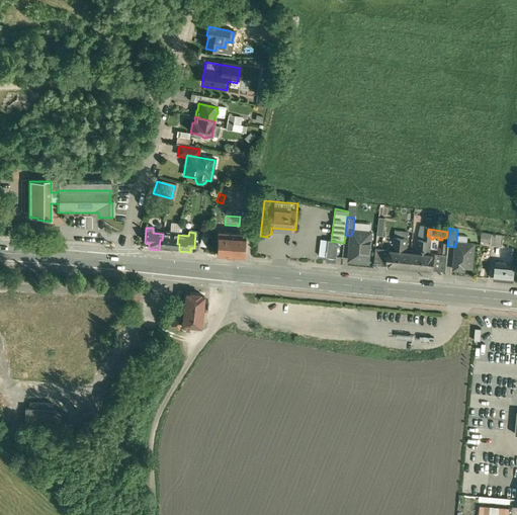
[(353,232),(352,232),(351,236),(349,261),(368,262),(370,234),(353,232)]
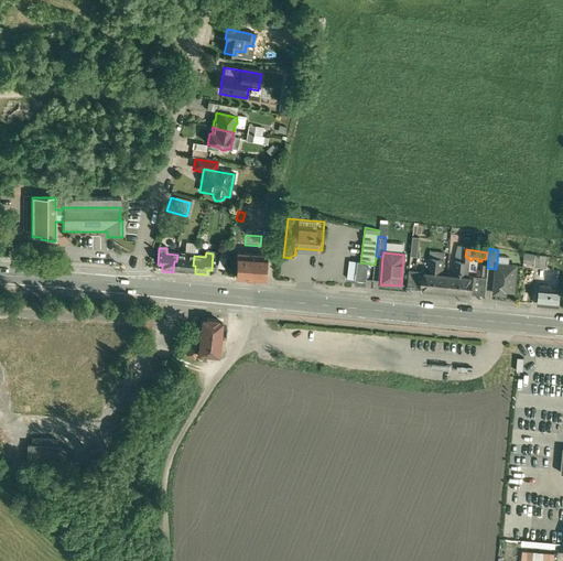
[(194,256),(177,255),(176,261),(174,261),(173,272),(195,273),(195,266),(193,266),(194,256)]
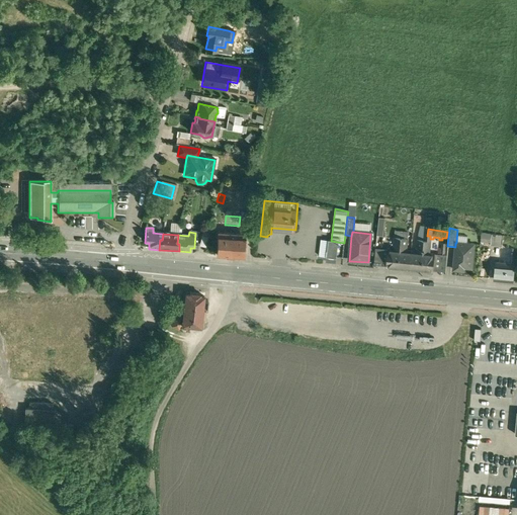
[(246,236),(217,234),(216,255),(245,256),(246,236)]
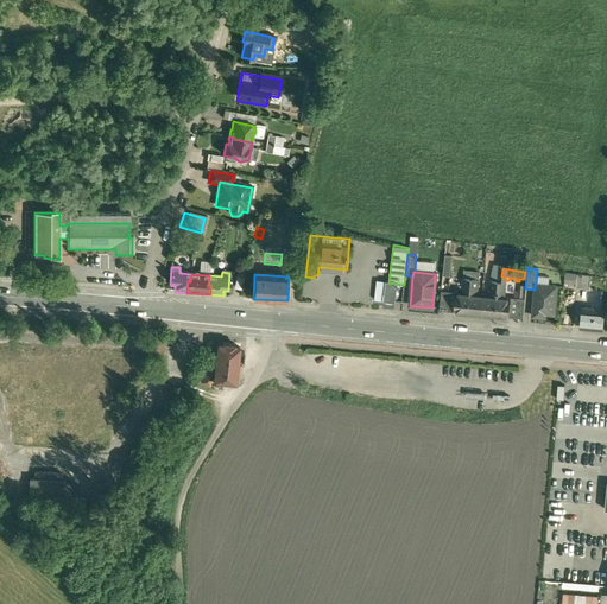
[(590,278),(577,275),(576,287),(588,288),(590,278)]
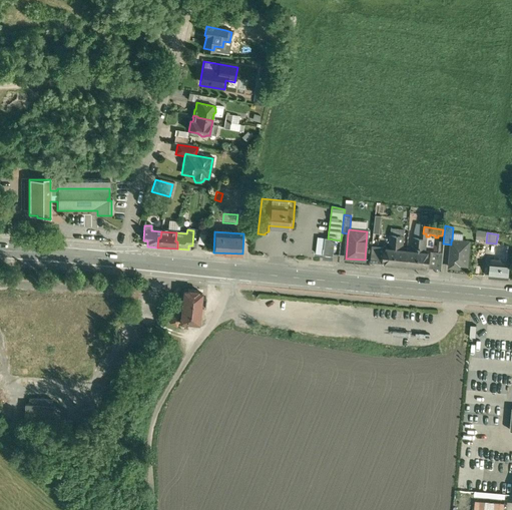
[(390,235),(389,247),(384,247),(382,264),(394,265),(397,236),(390,235)]
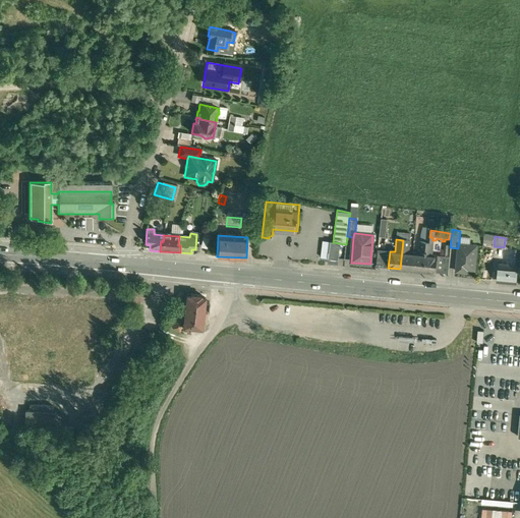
[(410,240),(403,240),(400,269),(412,271),(413,253),(408,253),(410,240)]
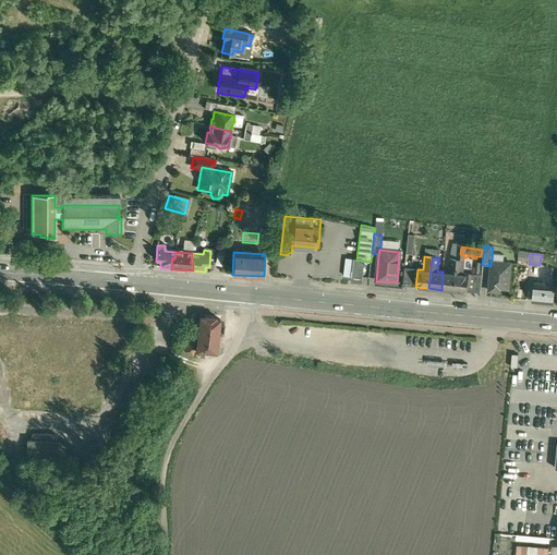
[(449,258),(448,273),(443,272),(442,290),(453,291),(457,260),(449,258)]
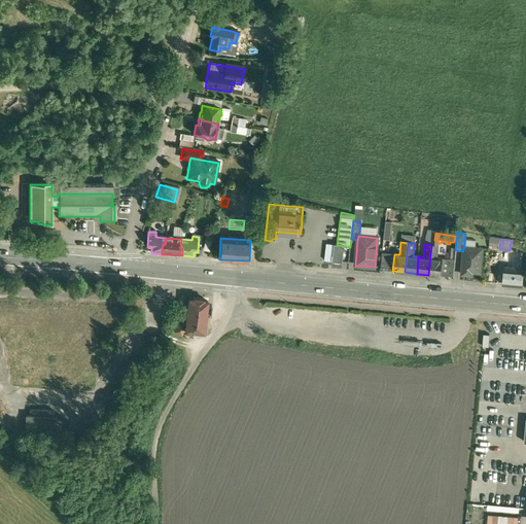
[(341,264),(343,246),(337,245),(334,245),(331,263),(341,264)]
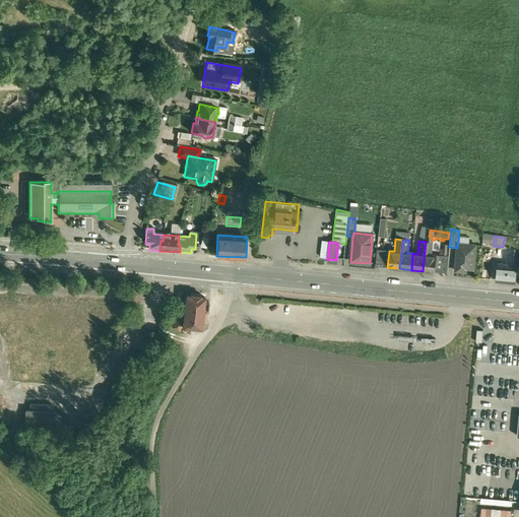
[(436,255),(431,255),(432,242),(426,242),(423,271),(435,272),(436,255)]
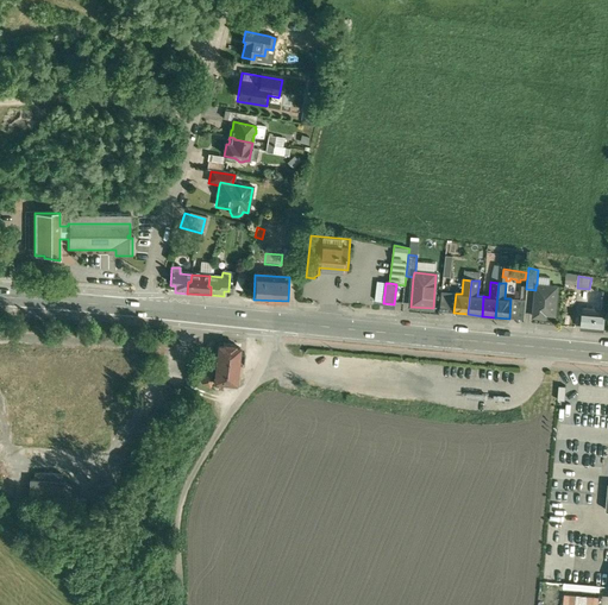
[(537,285),(536,285),(536,290),(533,317),(545,319),(545,315),(555,316),(557,288),(537,285)]
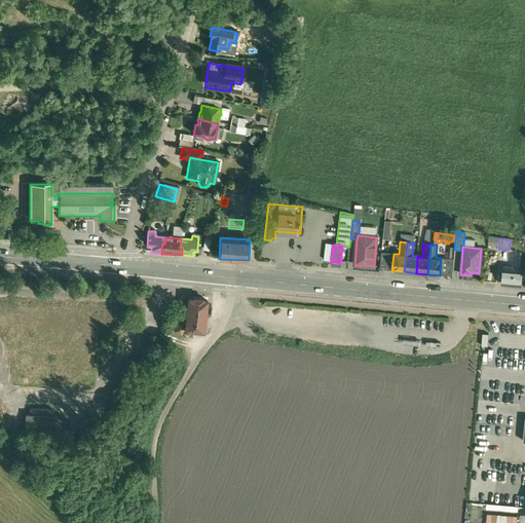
[(521,253),(514,253),(512,268),(520,269),(521,253)]
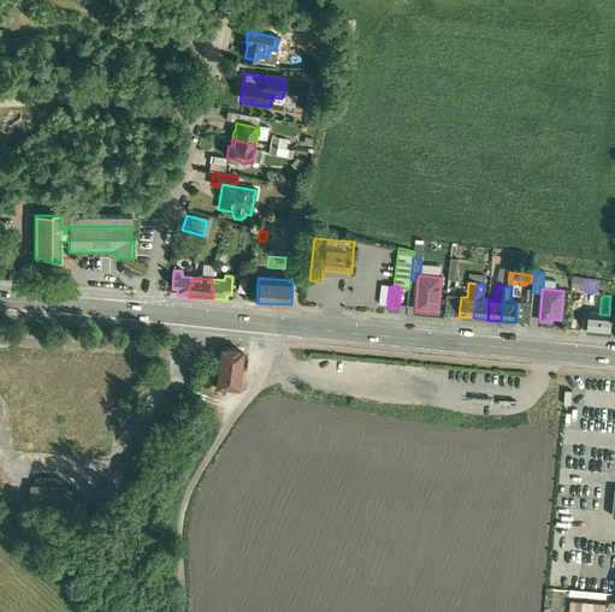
[(599,314),(590,313),(587,332),(609,334),(611,315),(609,315),(599,314)]
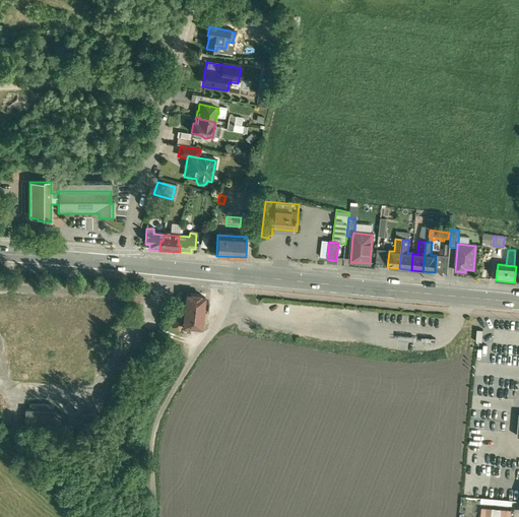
[(200,294),(190,294),(189,296),(185,296),(184,311),(183,320),(183,327),(200,328),(201,312),(206,312),(207,304),(202,303),(203,297),(200,297),(200,294)]
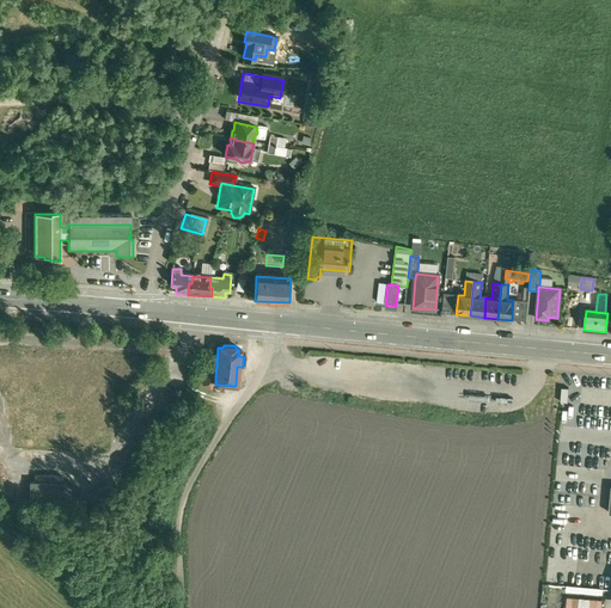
[(212,366),(201,386),(209,390),(215,376),(217,366),(212,366)]
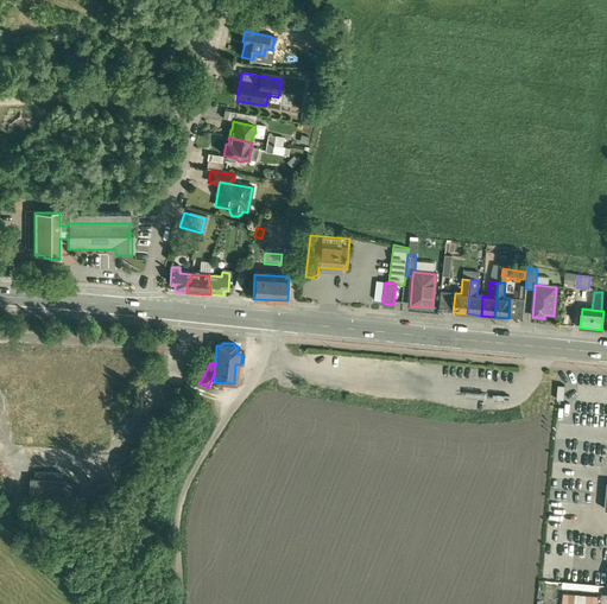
[(61,472),(35,471),(33,478),(30,478),(29,488),(63,489),(63,479),(61,479),(61,472)]
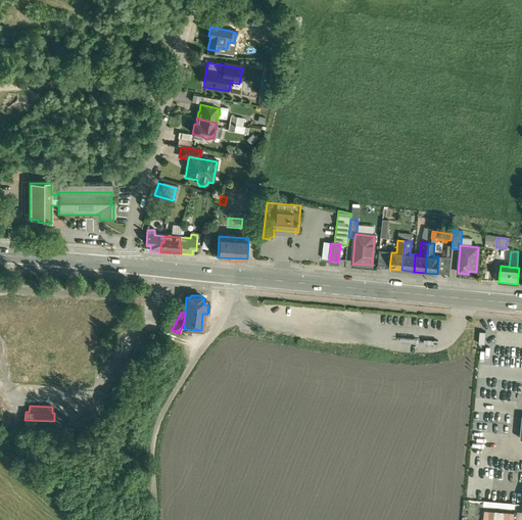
[(25,420),(24,420),(22,430),(56,432),(57,422),(54,421),(25,420)]
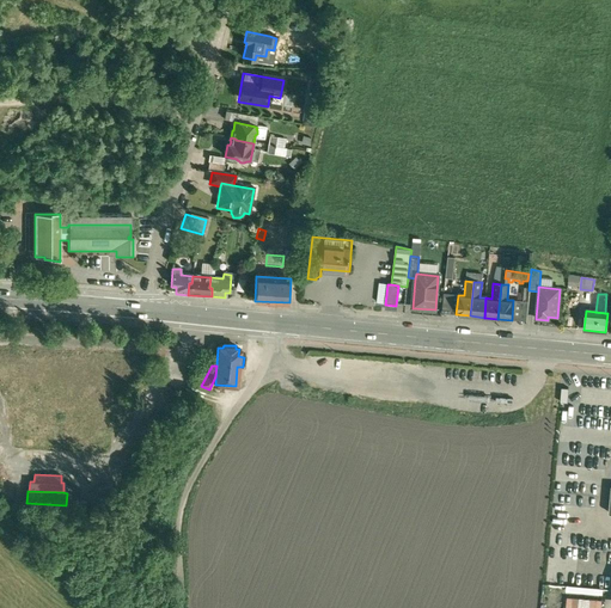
All buildings are outlined.
